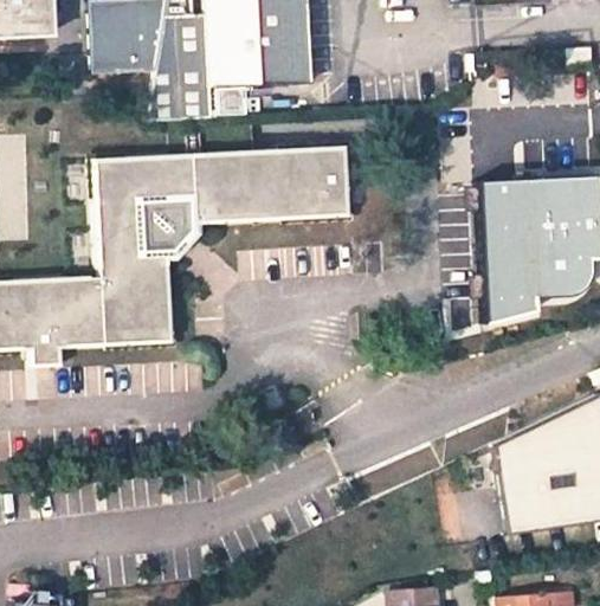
[(51,0),(0,0),(0,38),(53,37),(51,0)]
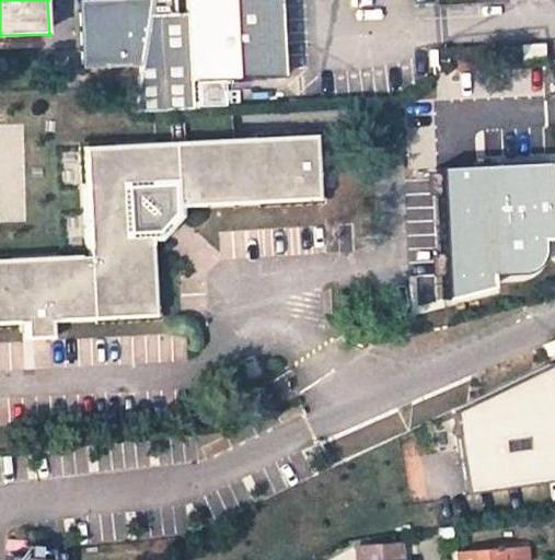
[(100,0),(84,1),(88,68),(147,65),(154,14),(157,0),(100,0)]
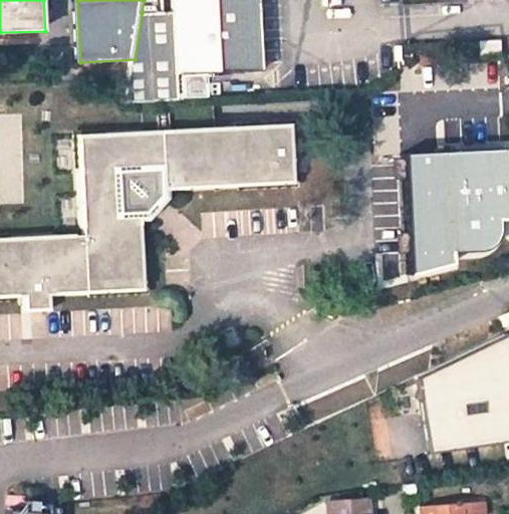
[(181,74),(265,70),(261,0),(176,0),(177,11),(142,13),(135,59),(128,103),(182,100),(181,74)]
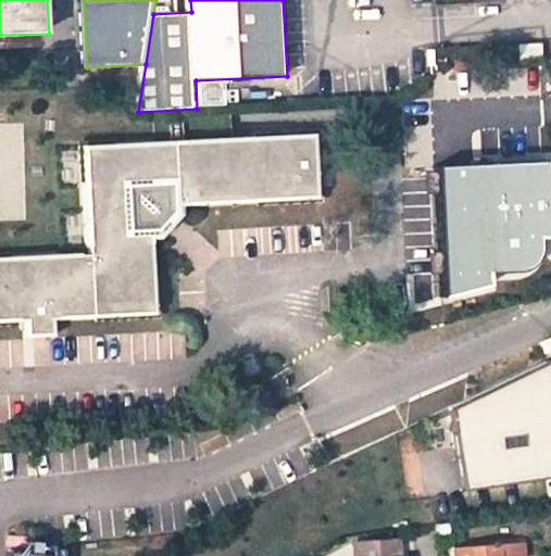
[(547,61),(547,43),(522,45),(523,55),(524,64),(547,61)]
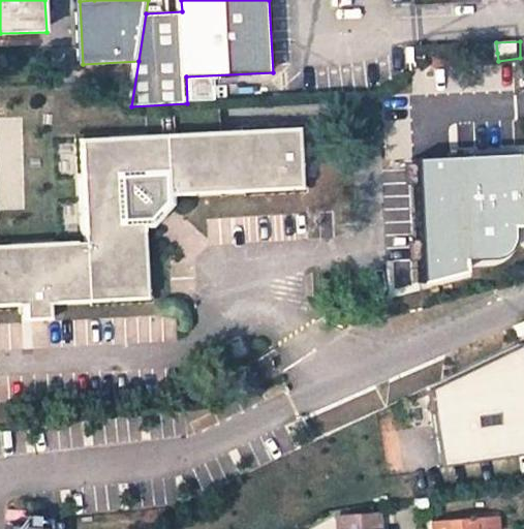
[(479,43),(480,55),(497,53),(496,42),(479,43)]
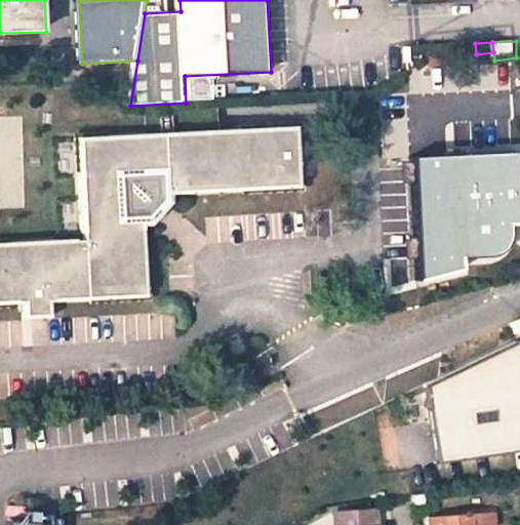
[(151,133),(81,137),(85,232),(87,232),(88,239),(79,240),(79,238),(0,242),(0,305),(27,304),(55,301),(149,296),(147,221),(153,221),(170,202),(170,194),(303,189),(300,126),(224,130),(222,107),(150,111),(151,133)]
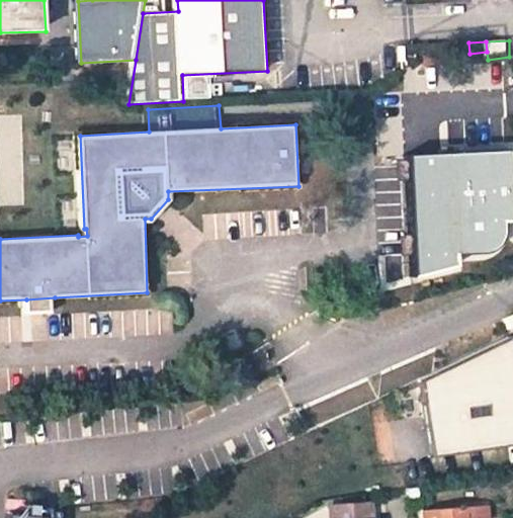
[(512,148),(414,152),(418,269),(455,259),(455,244),(460,247),(471,248),(482,247),(492,247),(498,244),(505,238),(508,232),(509,225),(508,219),(508,214),(512,213),(512,148)]
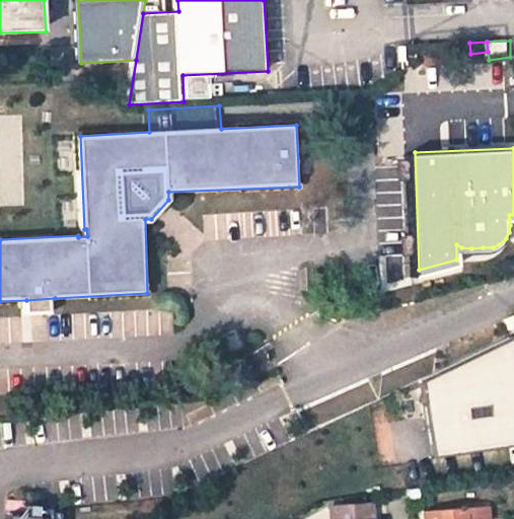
[(26,300),(26,315),(32,317),(51,316),(55,311),(55,298),(26,300)]
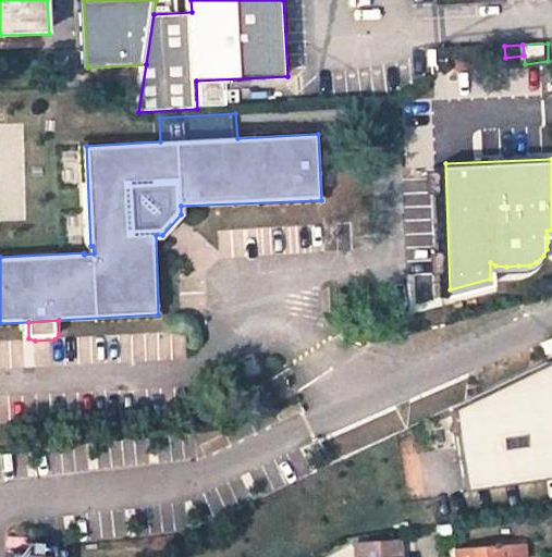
[(551,391),(461,405),(474,487),(551,475),(551,391)]
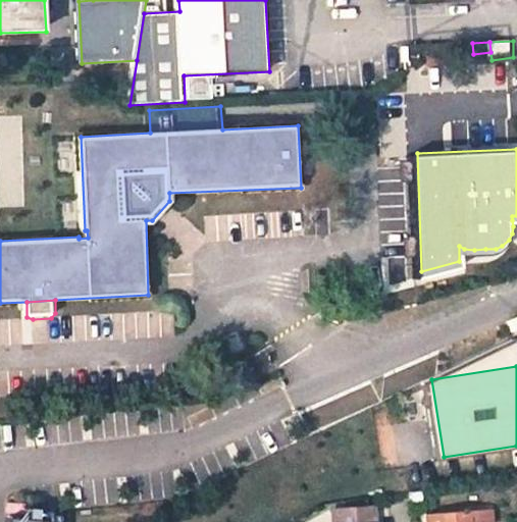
[(430,421),(402,424),(404,459),(433,457),(430,421)]
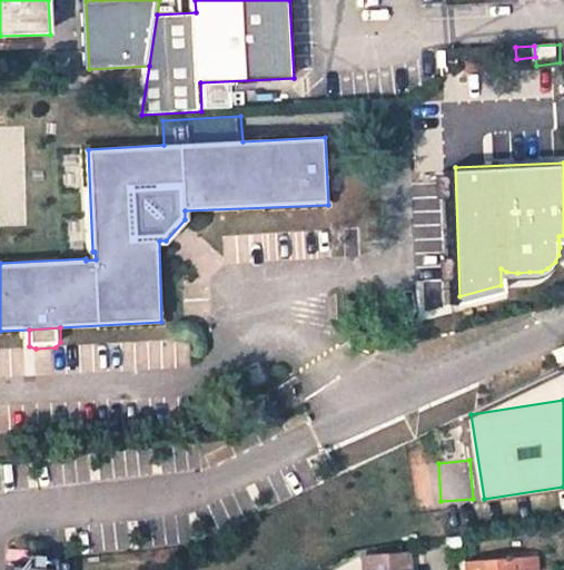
[(540,569),(538,556),(471,562),(471,569),(540,569)]
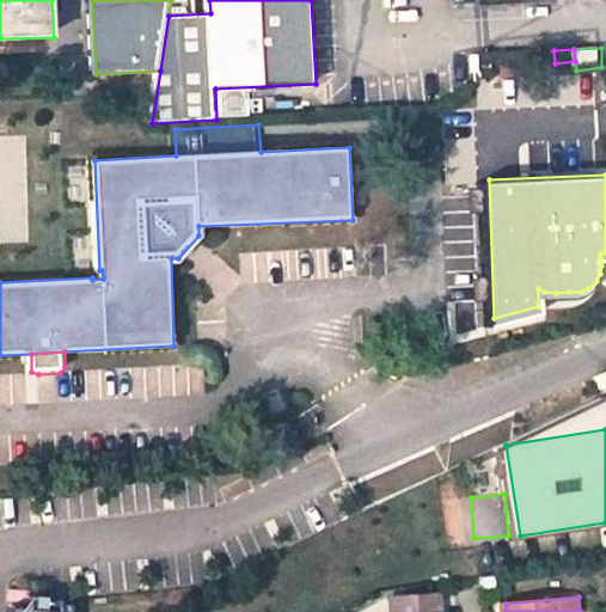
[(1,611),(60,611),(61,606),(2,601),(1,611)]
